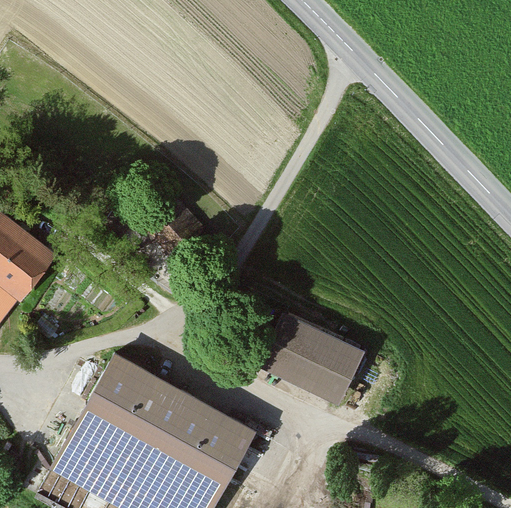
[(205,235),(171,199),(138,230),(172,266),(205,235)]
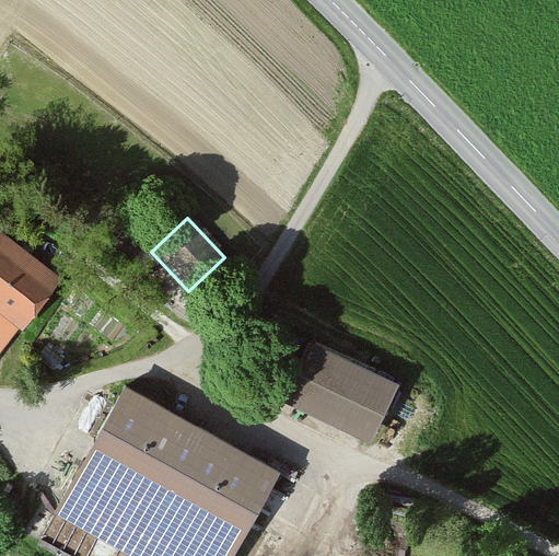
[(60,285),(0,236),(0,320),(19,336),(60,285)]
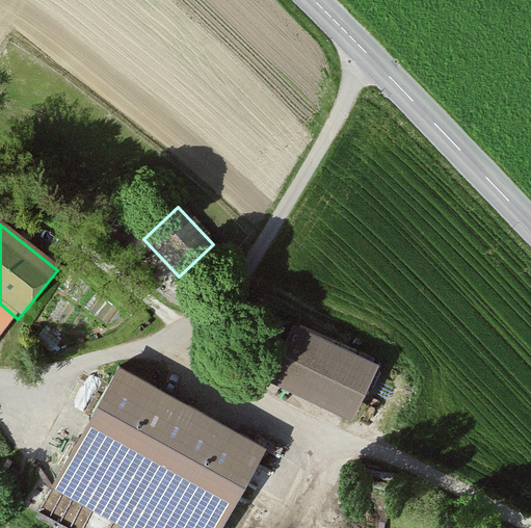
[(0,334),(11,319),(0,310),(0,334)]
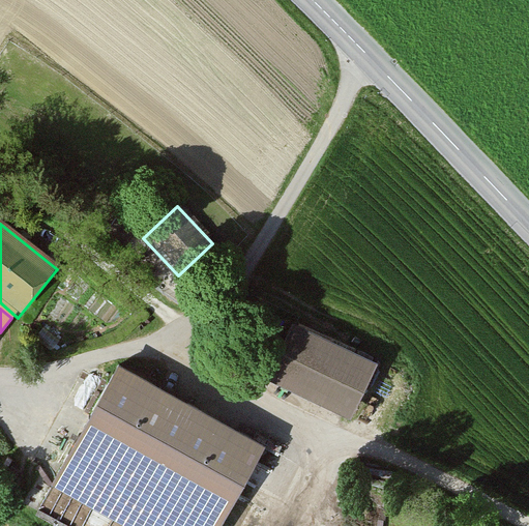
[(354,418),(378,364),(295,327),(270,381),(354,418)]
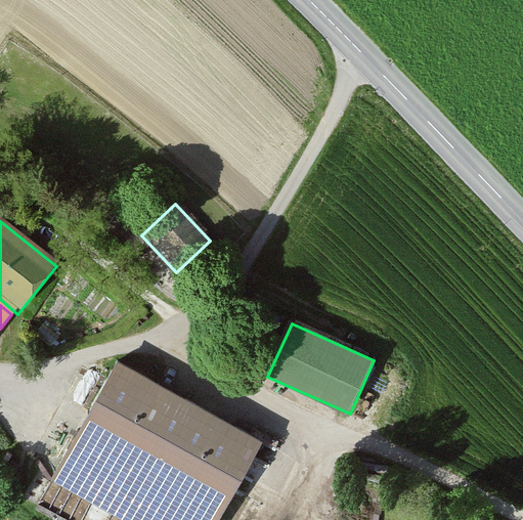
[(219,519),(262,439),(118,363),(53,487),(116,519),(219,519)]
